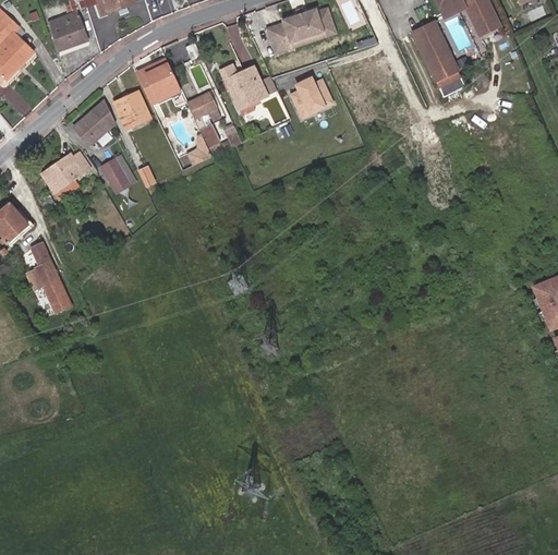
[(98,0),(101,9),(111,7),(112,9),(138,0),(98,0)]
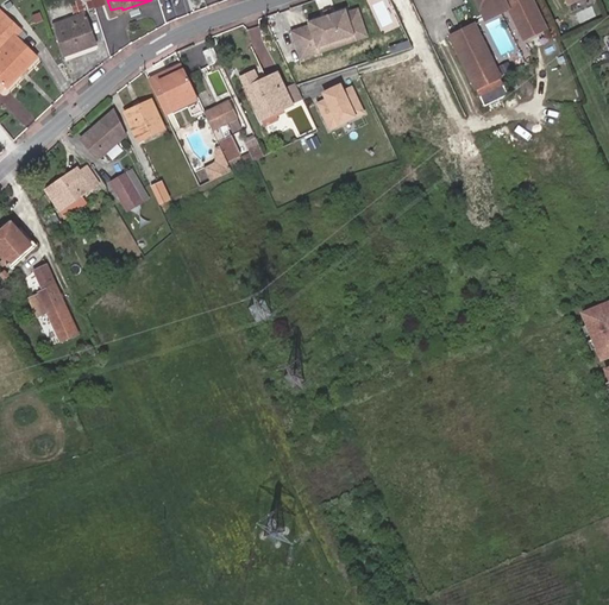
[(476,0),(484,16),(508,5),(523,36),(548,24),(537,0),(476,0)]
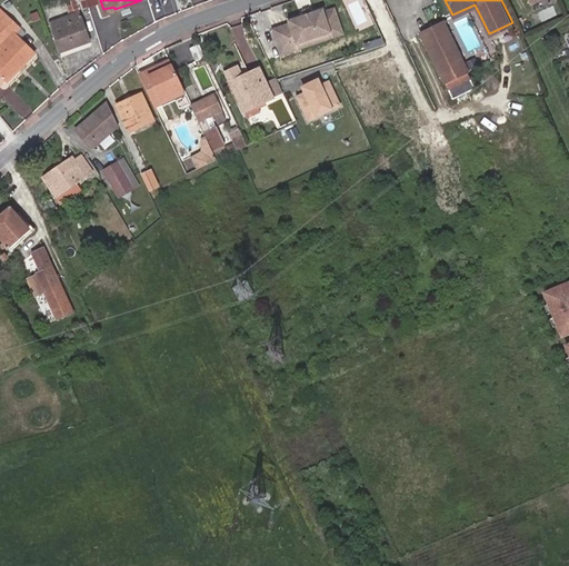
[(271,26),(280,52),(298,46),(296,40),(330,28),(321,5),(287,17),(288,20),(271,26)]
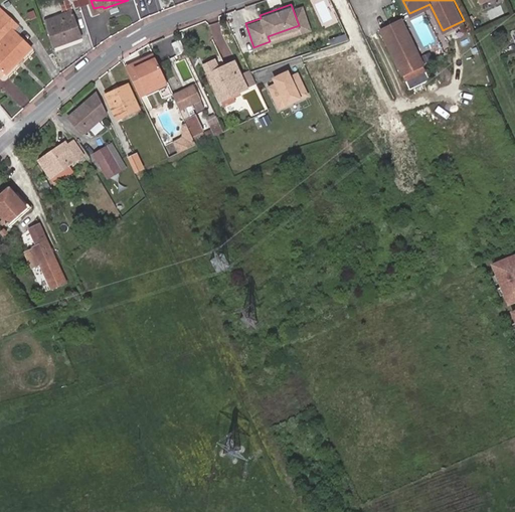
[(71,7),(44,15),(52,42),(80,34),(73,15),(71,7)]
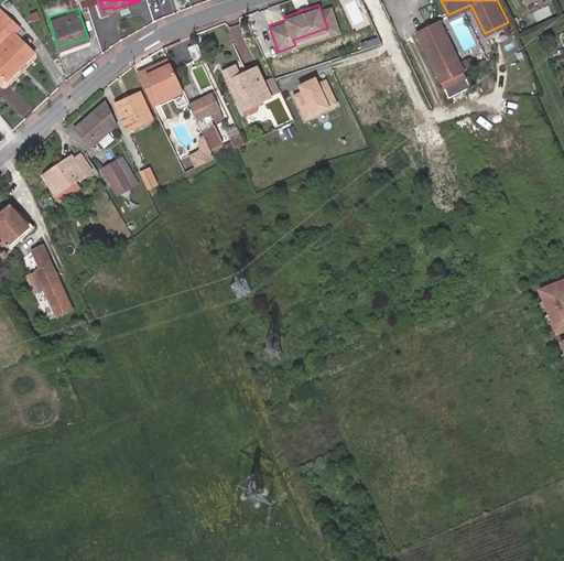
[(0,74),(2,76),(3,78),(33,52),(12,30),(17,25),(6,12),(3,15),(0,11),(0,74)]
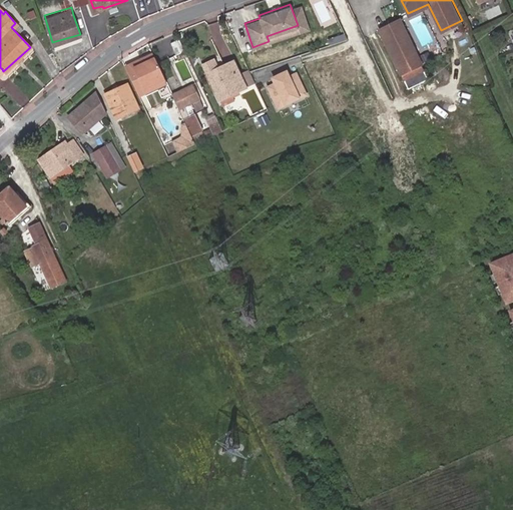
[(80,34),(88,32),(82,12),(73,15),(80,34)]
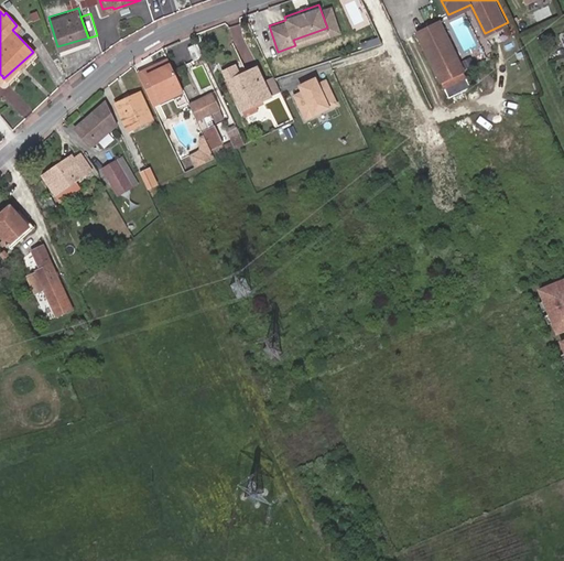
[(440,19),(418,29),(440,77),(462,67),(440,19)]
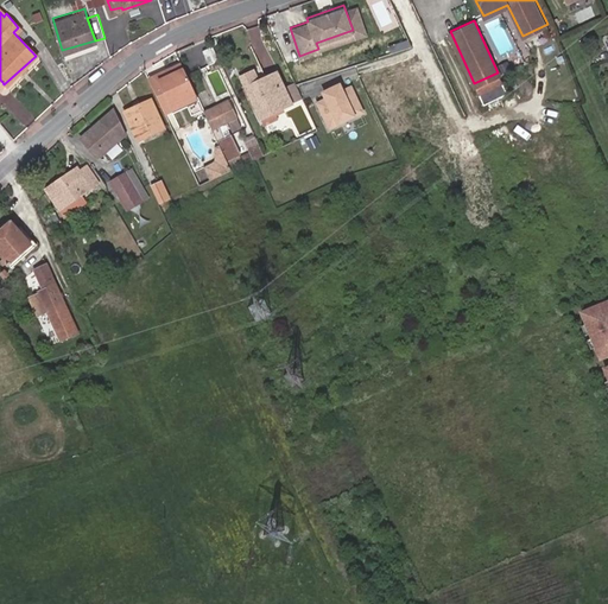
[(221,58),(215,44),(203,49),(210,63),(221,58)]
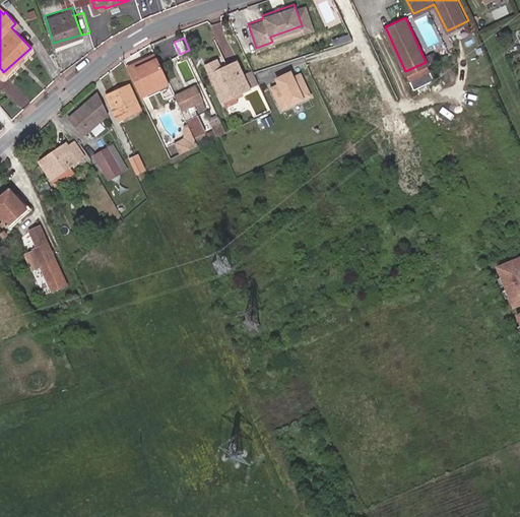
[(137,85),(142,95),(148,92),(171,82),(156,52),(139,59),(141,63),(129,69),(137,85)]
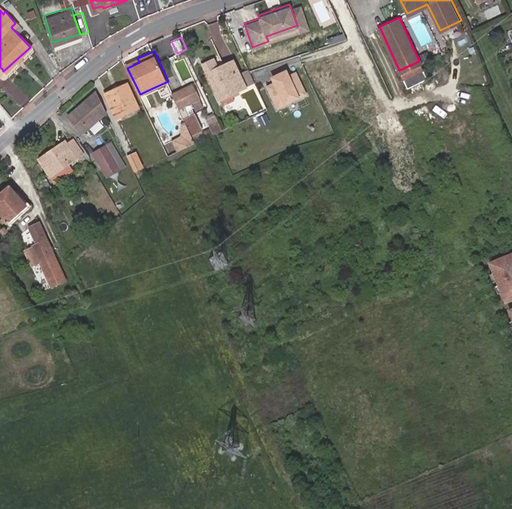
[(137,58),(125,64),(127,68),(139,62),(137,58)]
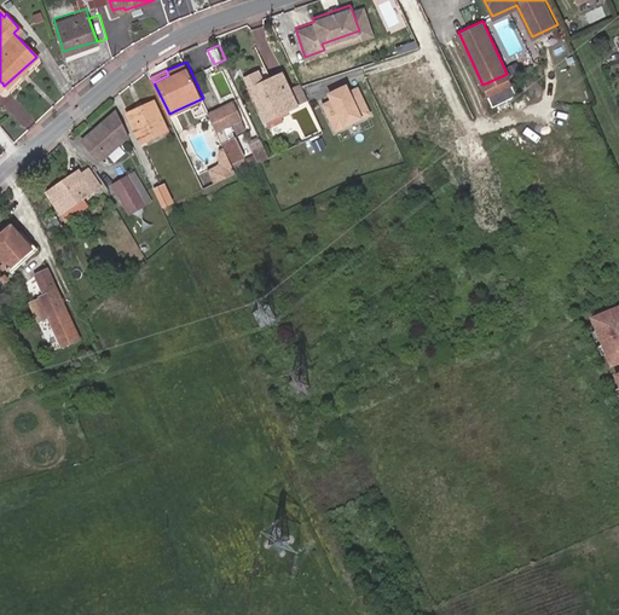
[(298,103),(290,88),(282,71),(265,81),(259,70),(248,75),(267,117),(268,117),(281,111),(298,103)]
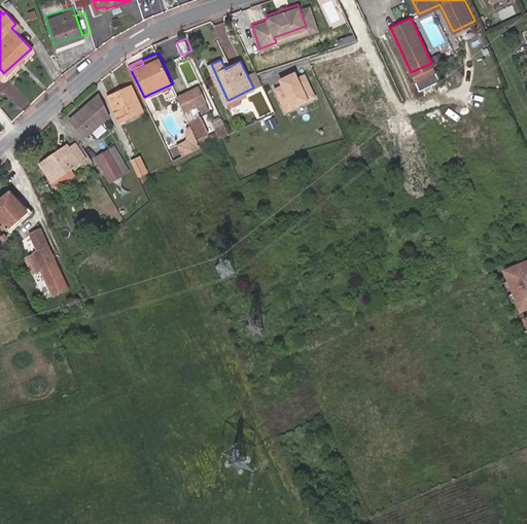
[(253,88),(264,83),(256,70),(247,75),(253,88)]
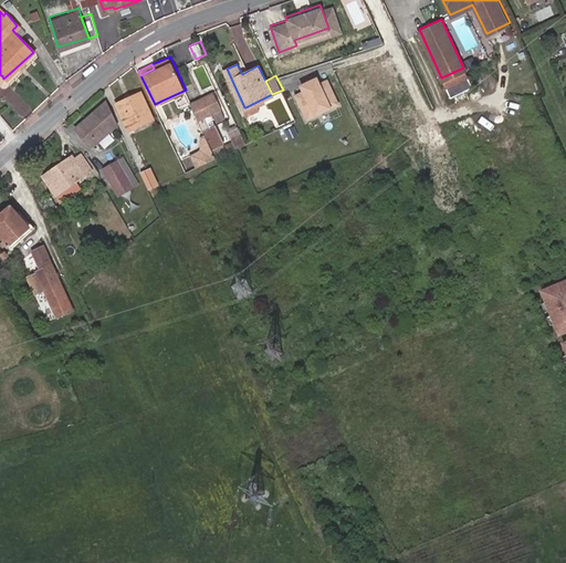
[(316,76),(302,83),(304,90),(296,93),(308,116),(338,101),(327,77),(320,82),(316,76)]
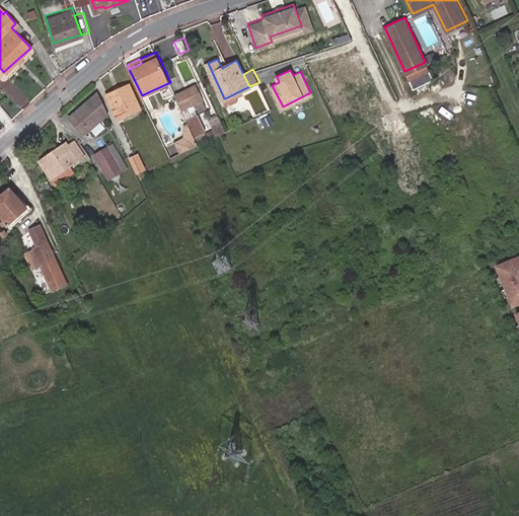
[(126,109),(128,113),(140,106),(128,83),(103,96),(114,116),(126,109)]
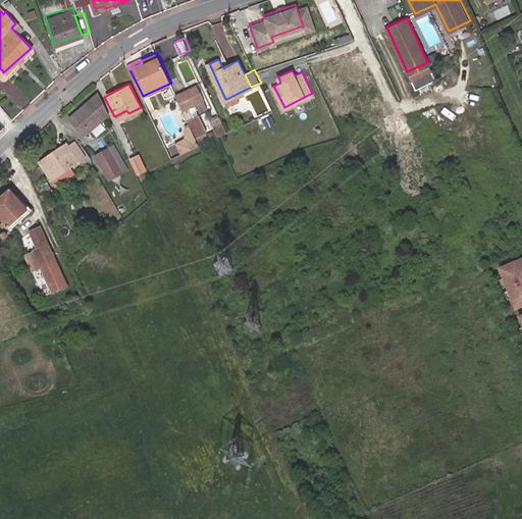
[(199,135),(206,131),(194,104),(205,100),(198,84),(179,92),(199,135)]
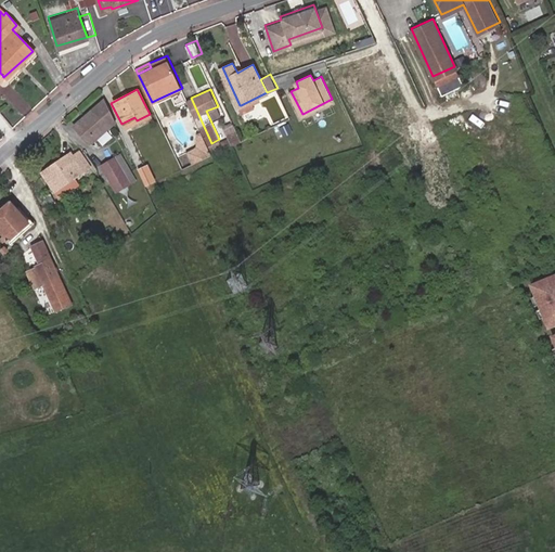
[(114,119),(104,100),(72,126),(84,141),(88,141),(114,119)]
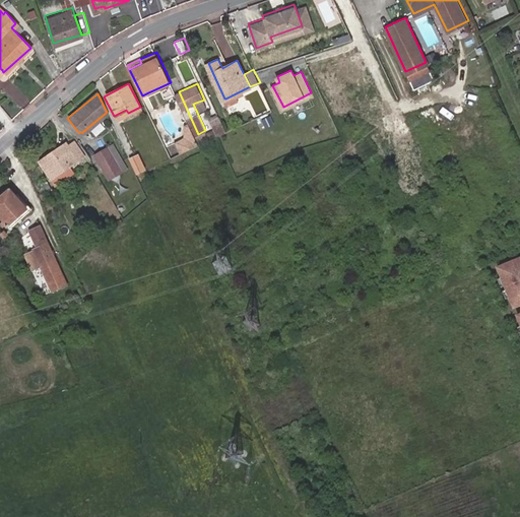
[(236,93),(225,99),(229,105),(239,100),(236,93)]
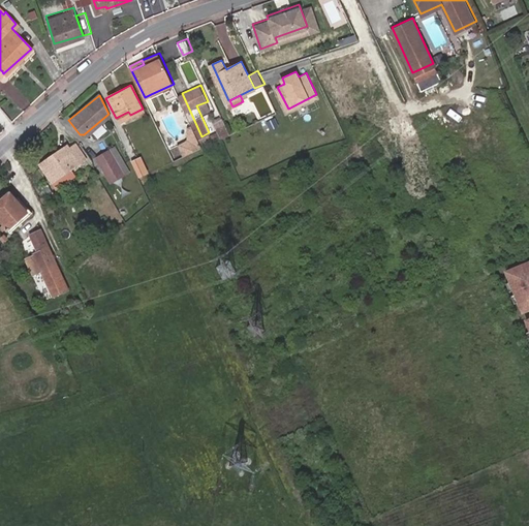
[(118,122),(130,115),(128,112),(116,118),(118,122)]
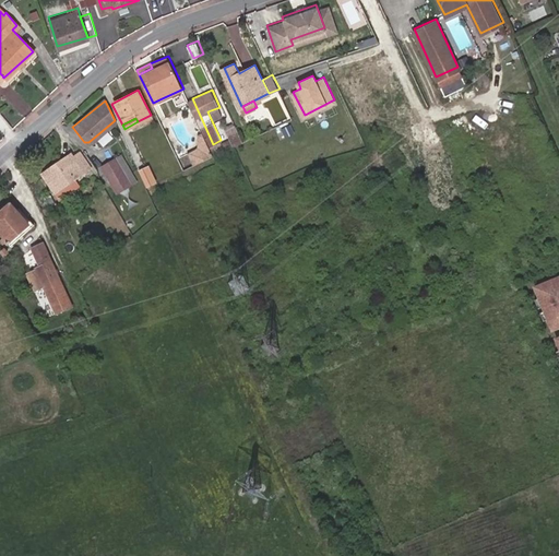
[(283,134),(293,130),(289,121),(278,126),(283,134)]
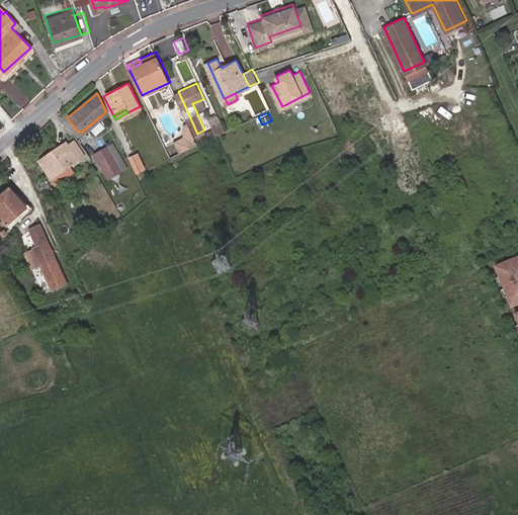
[(219,135),(227,131),(224,124),(216,127),(219,135)]
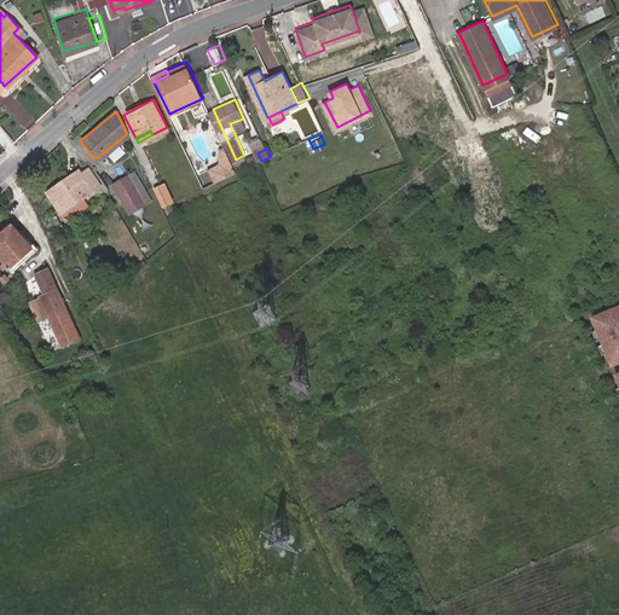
[(223,152),(224,166),(229,177),(238,172),(233,161),(229,150),(223,152)]
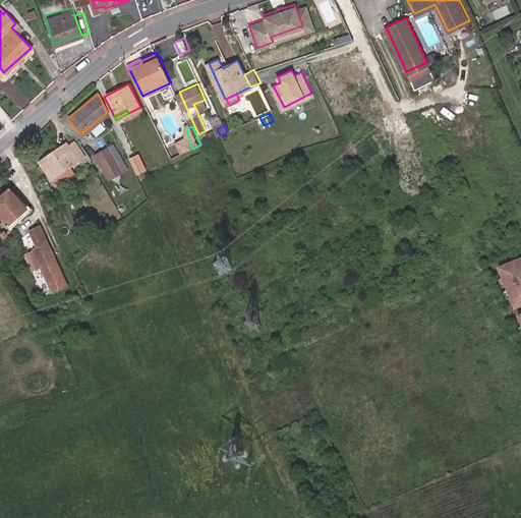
[(200,145),(213,138),(209,129),(206,130),(198,134),(196,135),(200,145)]
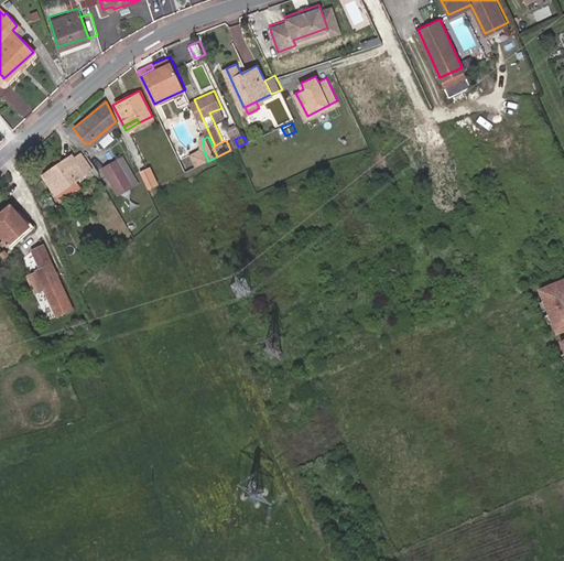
[(69,153),(43,173),(57,192),(93,164),(82,151),(73,158),(69,153)]
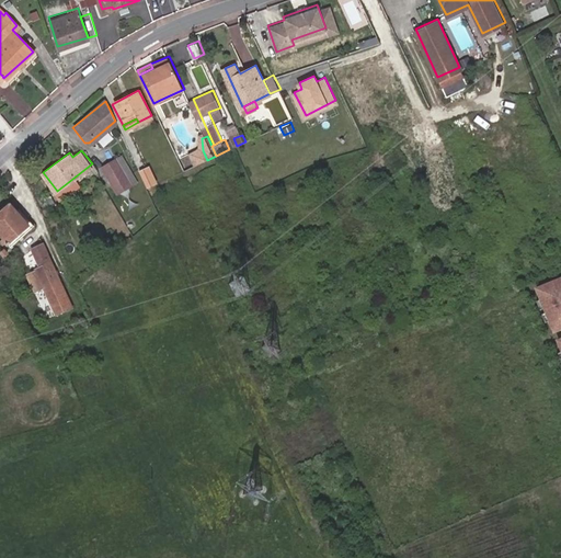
[(125,150),(118,154),(133,179),(139,175),(125,150)]
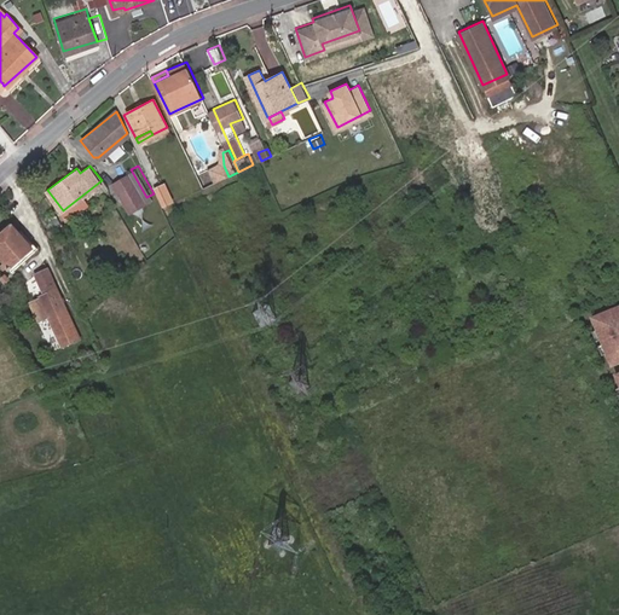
[(224,166),(212,172),(217,183),(229,177),(224,166)]
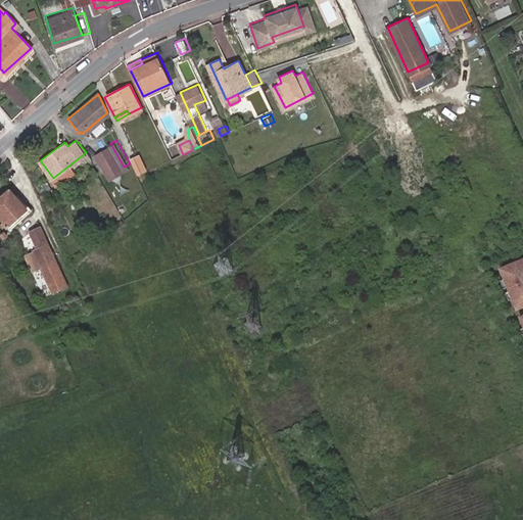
[(124,167),(110,143),(95,151),(108,175),(124,167)]
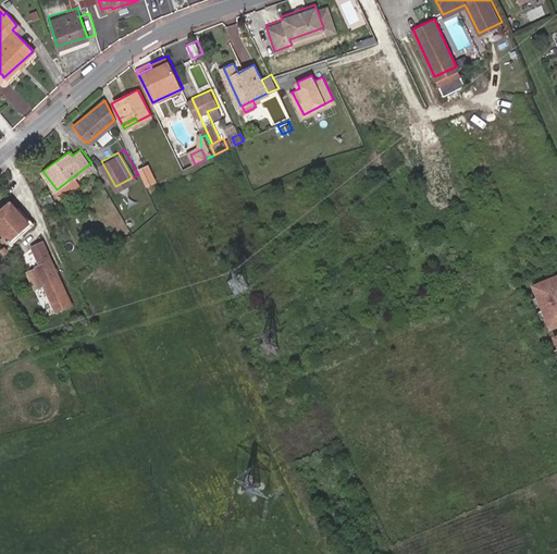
[(149,182),(157,179),(149,162),(141,165),(149,182)]
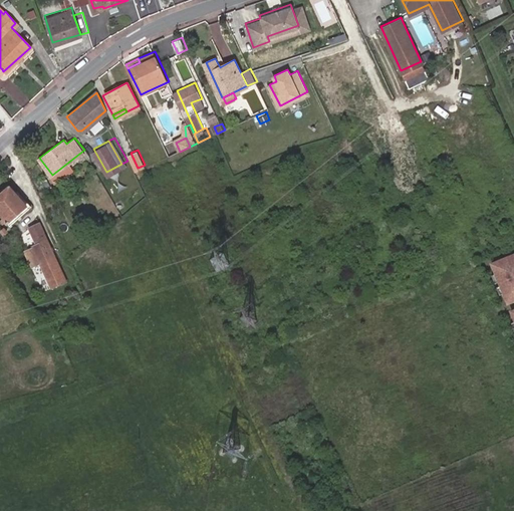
[(11,188),(0,196),(0,213),(10,225),(32,208),(18,192),(15,194),(11,188)]
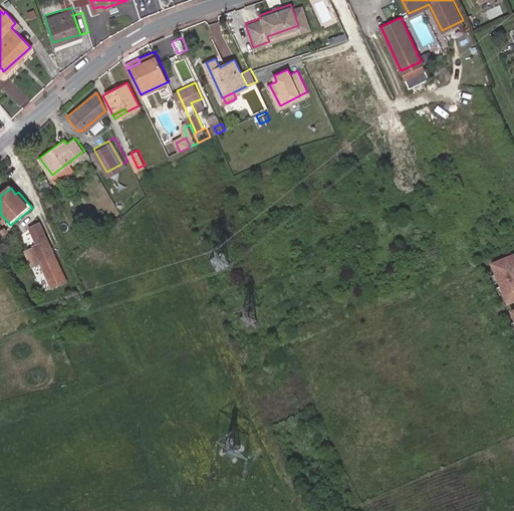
[(51,287),(66,281),(40,223),(30,227),(37,244),(33,245),(51,287)]
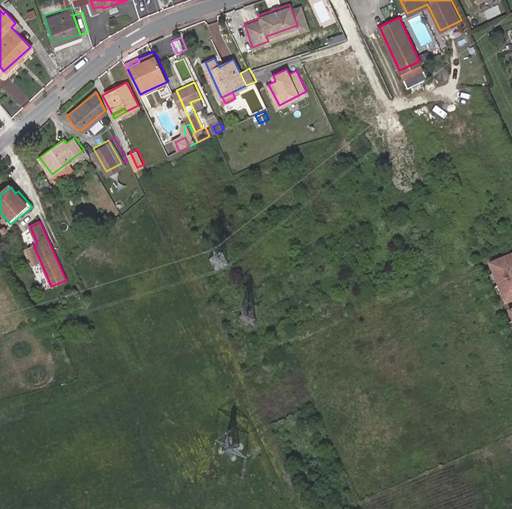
[(511,302),(511,276),(511,275),(511,256),(495,264),(511,302)]
